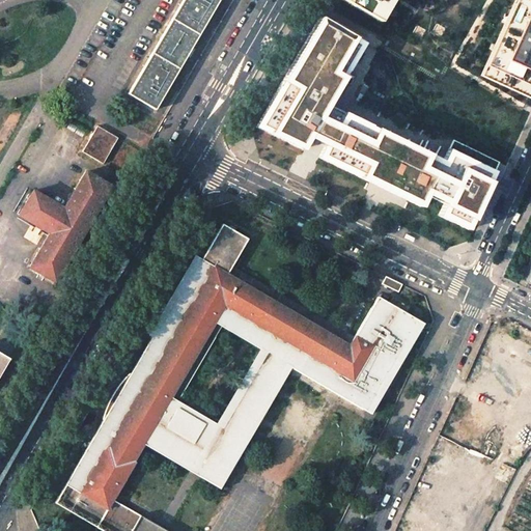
[(182,0),(128,93),(155,110),(219,0),(182,0)]
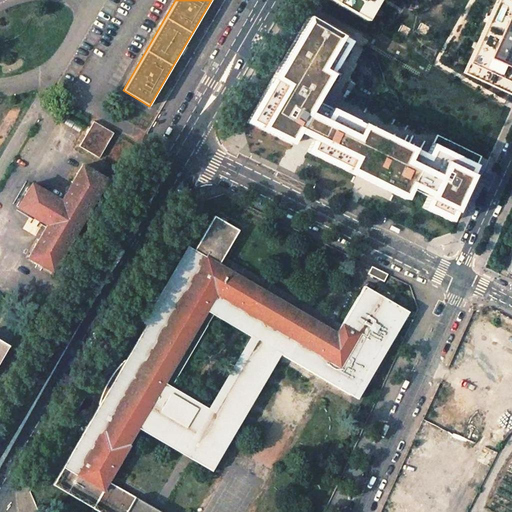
[(365,0),(323,0),(354,19),(365,0)]
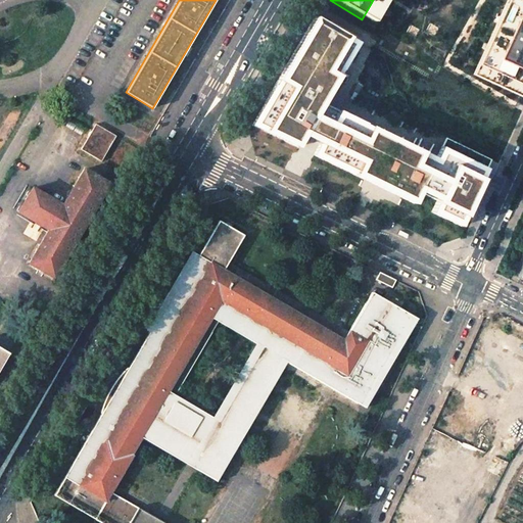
[(522,91),(522,0),(501,0),(461,75),(516,104),(522,91)]
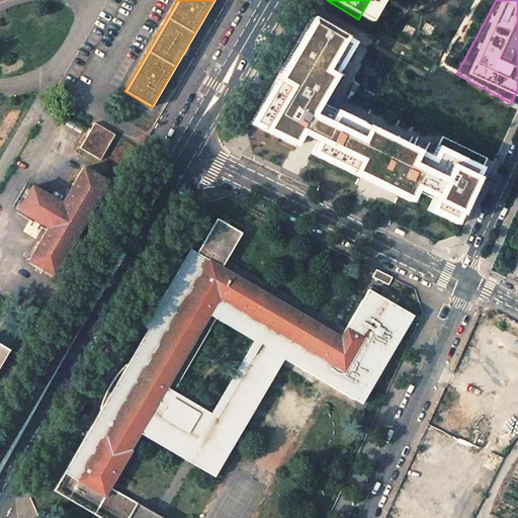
[(306,17),(301,15),(270,74),(271,75),(285,82),(262,124),(281,136),(288,121),(319,137),(357,156),(350,170),(397,193),(402,182),(426,195),(458,211),(481,167),(444,149),(431,175),(405,161),(411,150),(356,121),(350,134),(318,117),(308,113),(329,72),(322,69),(340,34),(306,17)]
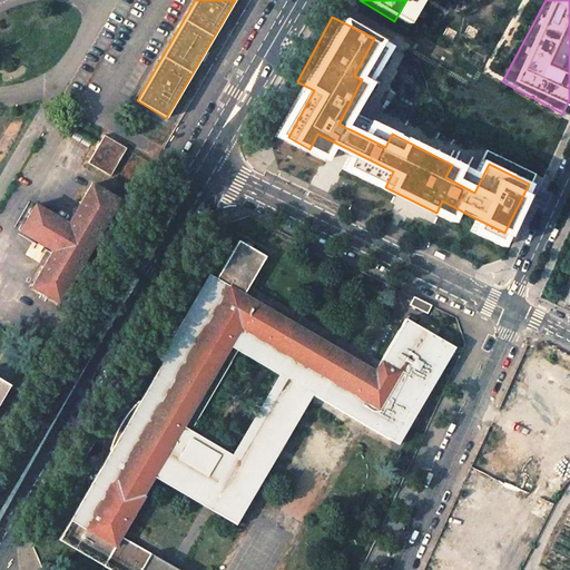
[(381,42),(374,38),(354,76),(362,79),(381,42)]
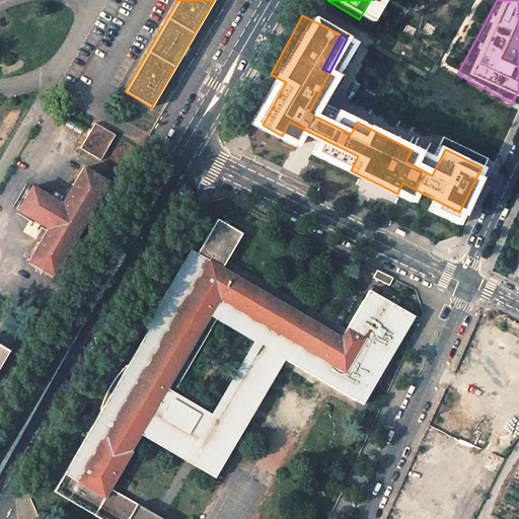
[(248,118),(263,125),(286,82),(272,75),(271,74),(264,86),(247,117),(248,118)]
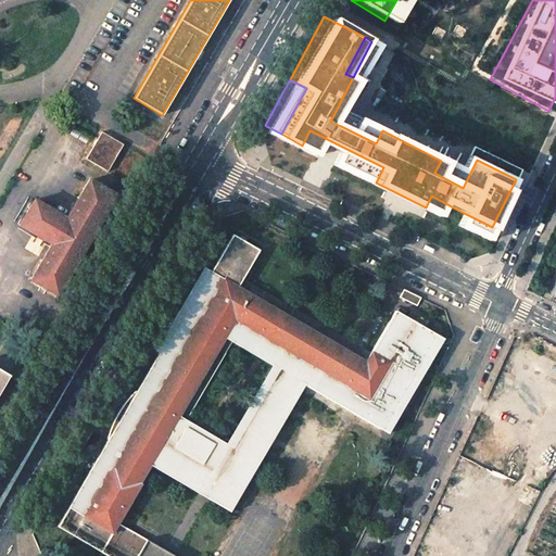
[(376,143),(382,130),(349,113),(341,126),(376,143)]
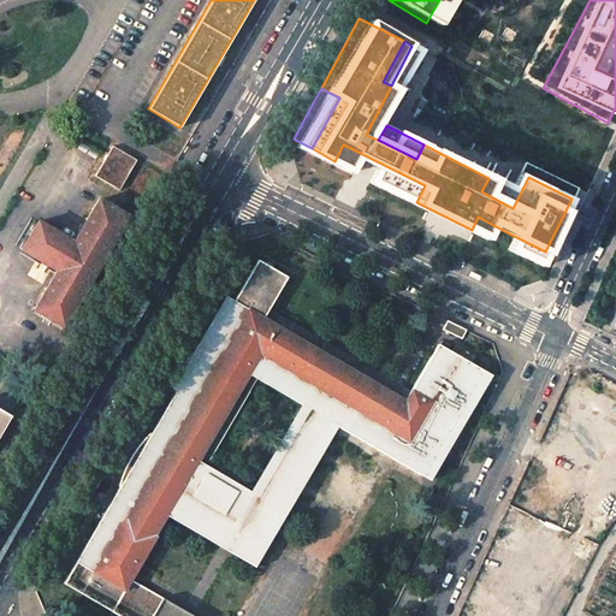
[(114,146),(96,176),(120,191),(138,159),(114,146)]
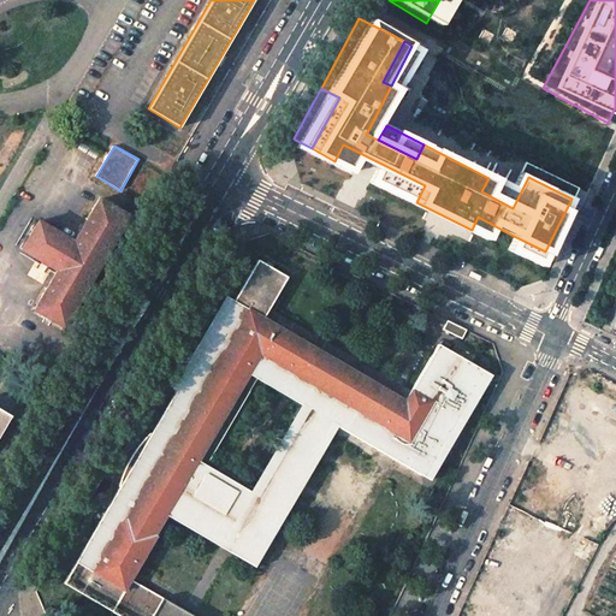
[(371,178),(416,202),(425,185),(379,163),(371,178)]
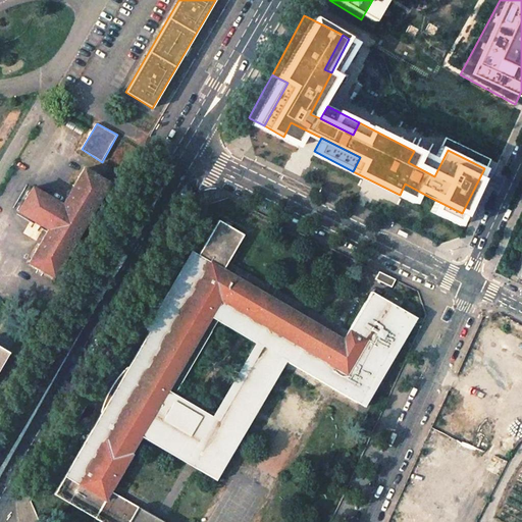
[(428,157),(414,151),(408,162),(434,176),(448,150),(435,144),(428,157)]
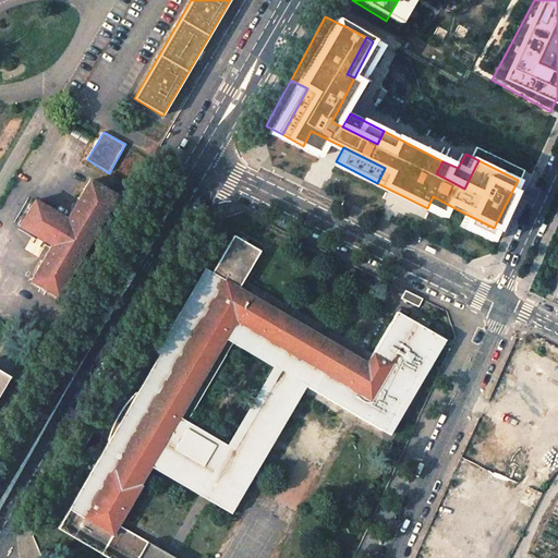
[(35,201),(20,226),(52,245),(32,280),(58,295),(117,195),(91,180),(68,219),(35,201)]
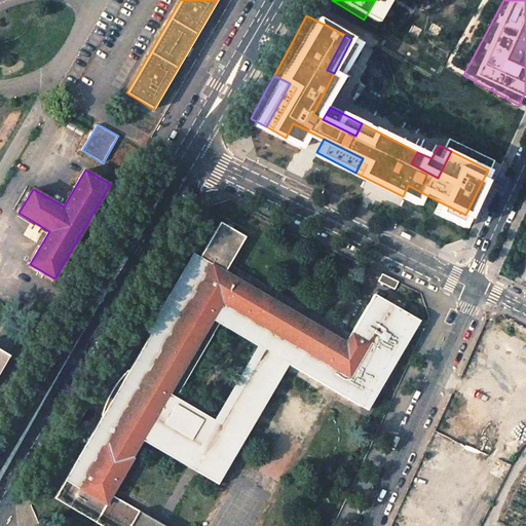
[(458,228),(465,215),(433,198),(425,212),(458,228)]
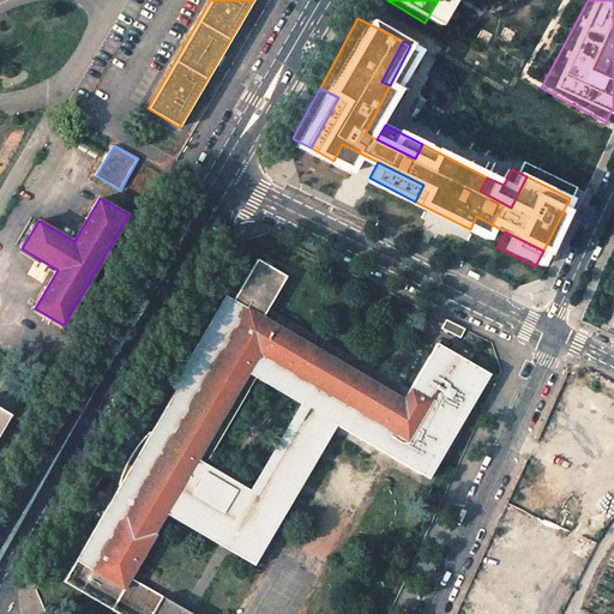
[(128,457),(124,468),(116,485),(119,486),(62,582),(119,613),(193,613),(131,577),(156,534),(154,534),(167,513),(254,565),(337,425),(423,475),(483,371),(437,343),(403,399),(350,368),(355,360),(266,309),(286,277),(257,260),(233,300),(228,298),(150,432),(149,431),(143,438),(134,447),(128,457)]
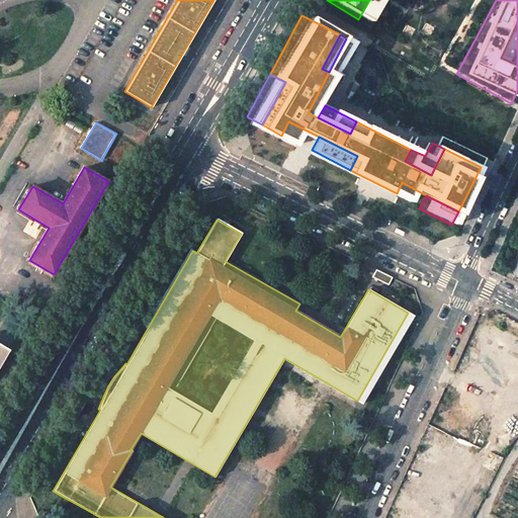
[(389,285),(392,277),(375,269),(371,277),(389,285)]
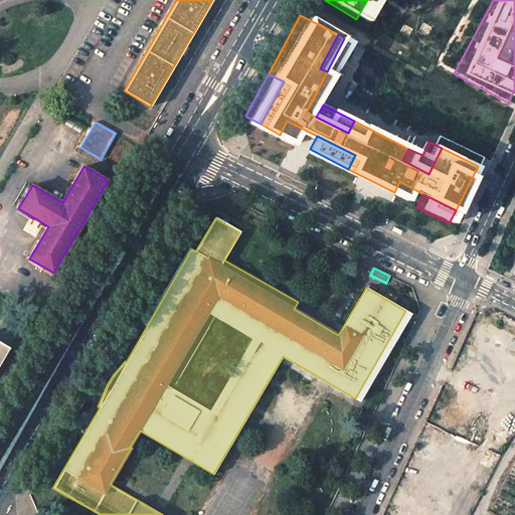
[(0,361),(9,347),(0,341),(0,361)]
